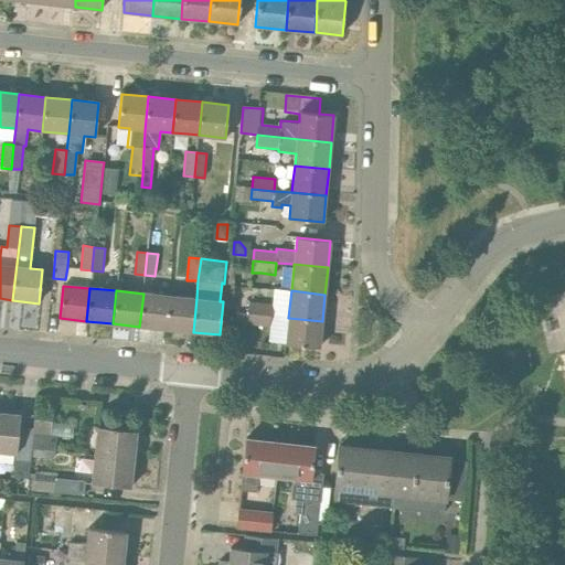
[(170,296),(153,295),(144,294),(139,327),(166,329),(170,296)]
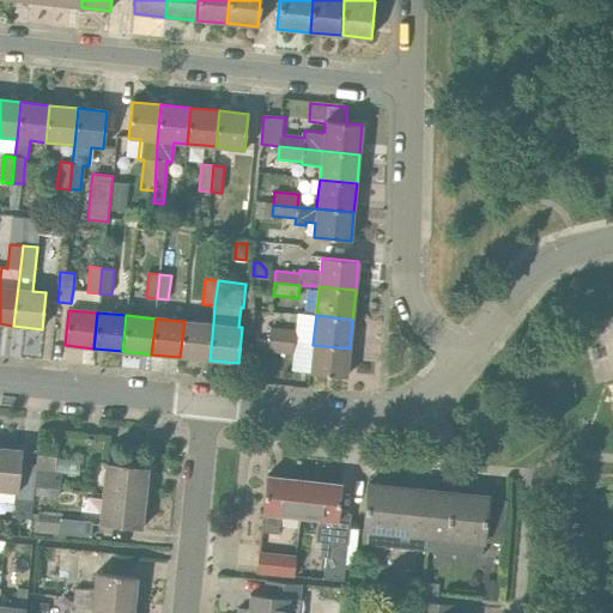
[(210,360),(213,323),(200,322),(184,321),(180,357),(210,360)]
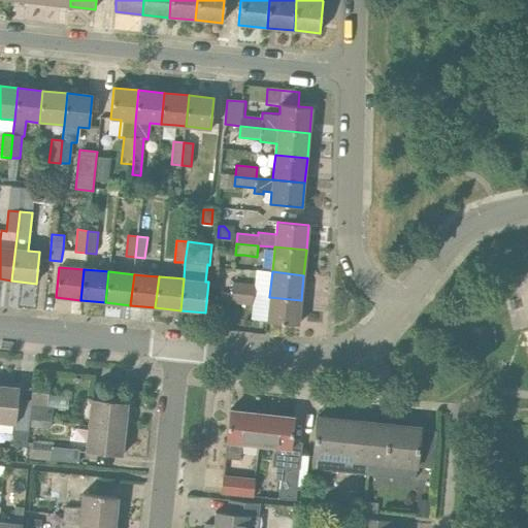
[(232,294),(253,295),(254,285),(233,283),(232,294)]
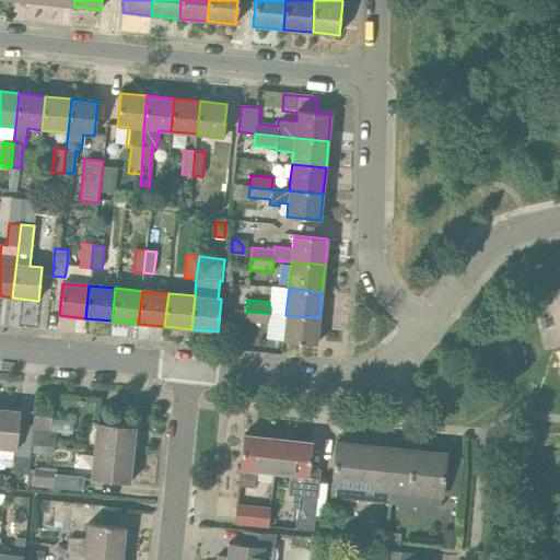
[(316,345),(319,318),(286,315),(246,312),(235,311),(232,337),(243,338),(245,323),(266,325),(265,339),(316,345)]
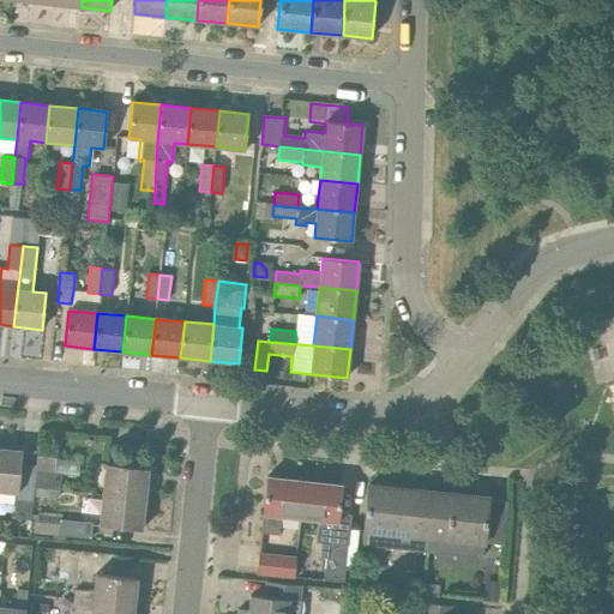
[(32,497),(34,489),(36,465),(20,464),(22,451),(0,447),(0,491),(17,493),(14,519),(29,522),(32,498),(32,497)]
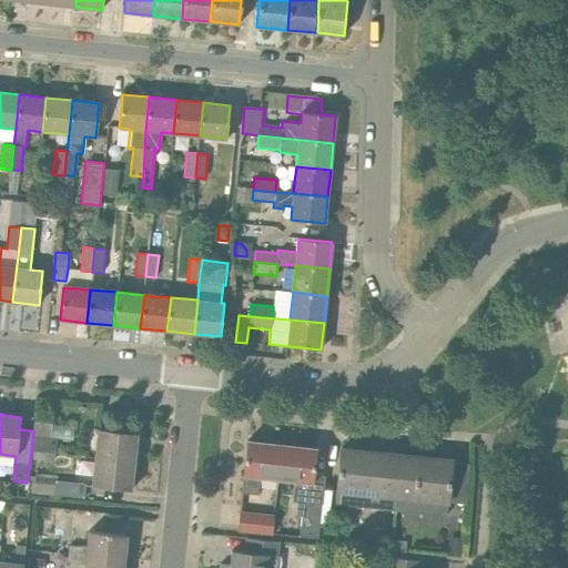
[(34,423),(33,430),(31,453),(34,453),(54,455),(56,438),(50,437),(51,424),(34,423)]
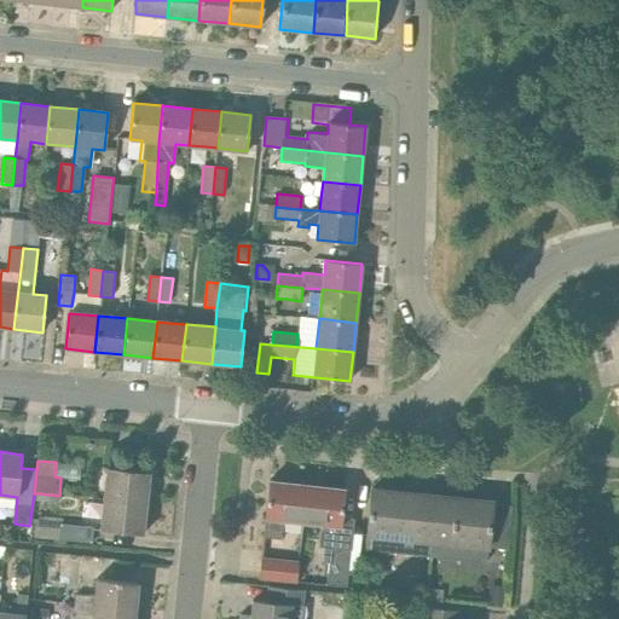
[(106,468),(103,498),(146,503),(150,472),(106,468)]
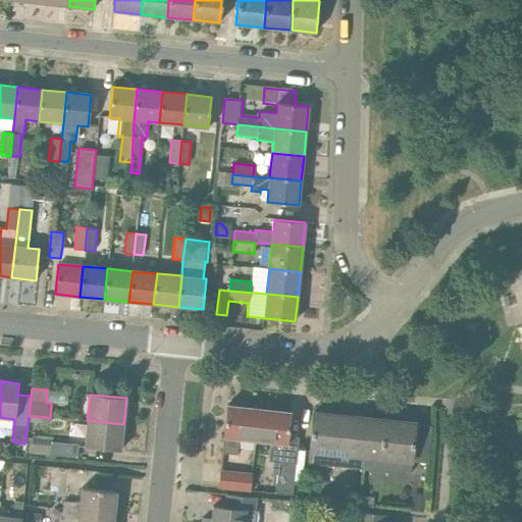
[(256,441),(259,409),(227,405),(221,453),(238,455),(240,439),(256,441)]
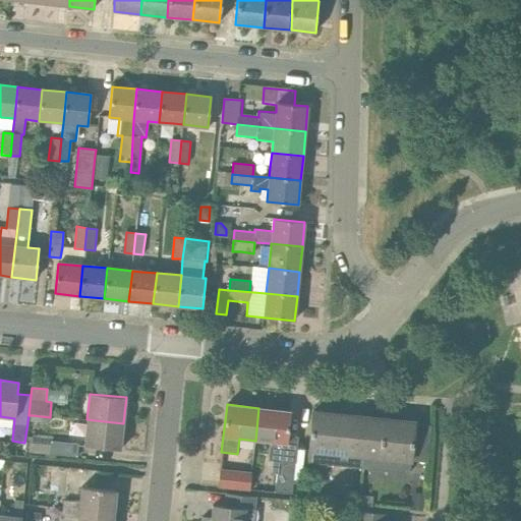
[(255,441),(269,442),(268,460),(272,460),(270,474),(278,474),(276,493),(291,495),(295,453),(285,452),(286,444),(290,411),(258,408),(255,441)]
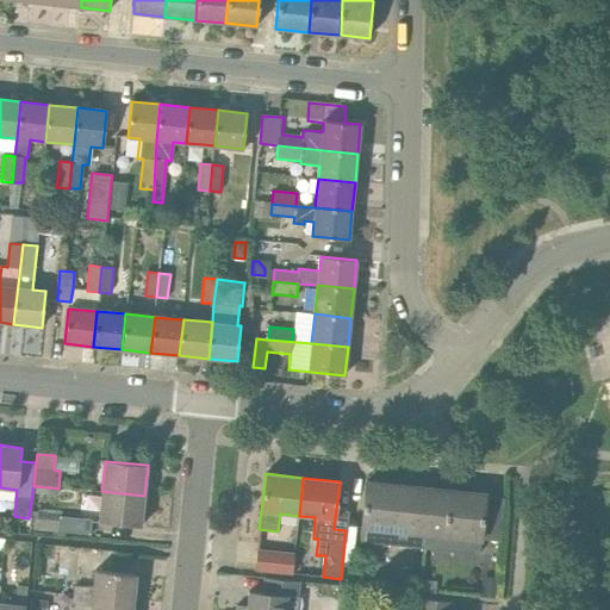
[(360,543),(424,551),(427,534),(430,489),(366,481),(360,543)]
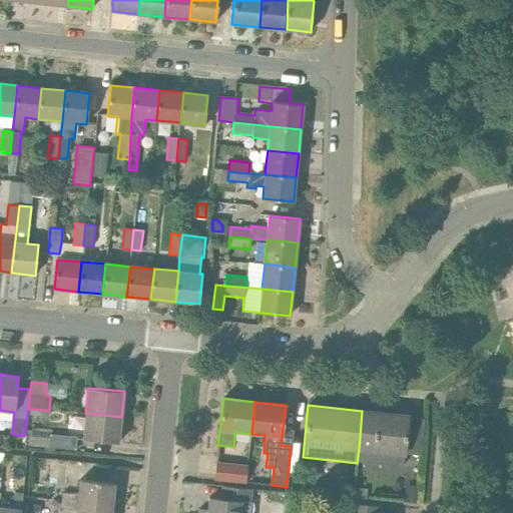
[(27,415),(48,417),(49,411),(31,409),(28,409),(27,415)]
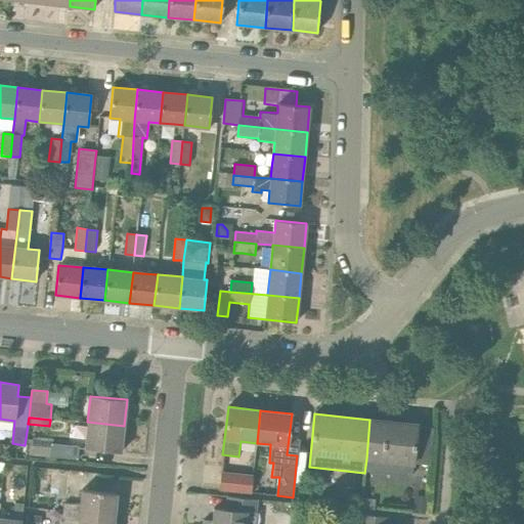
[(369,420),(366,459),(412,464),(417,427),(417,425),(369,420)]
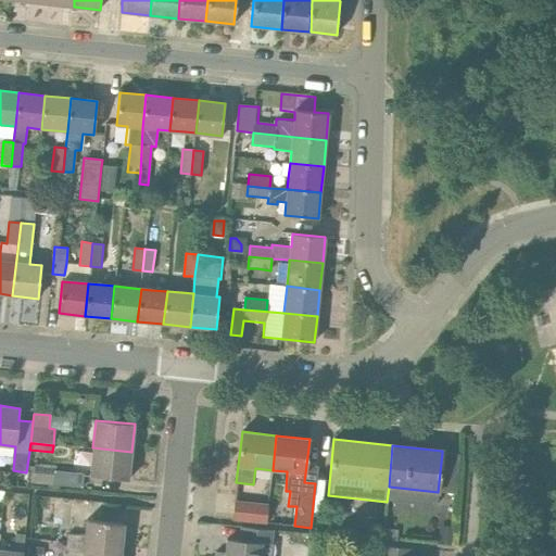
[(131,452),(92,447),(90,476),(128,480),(131,452)]
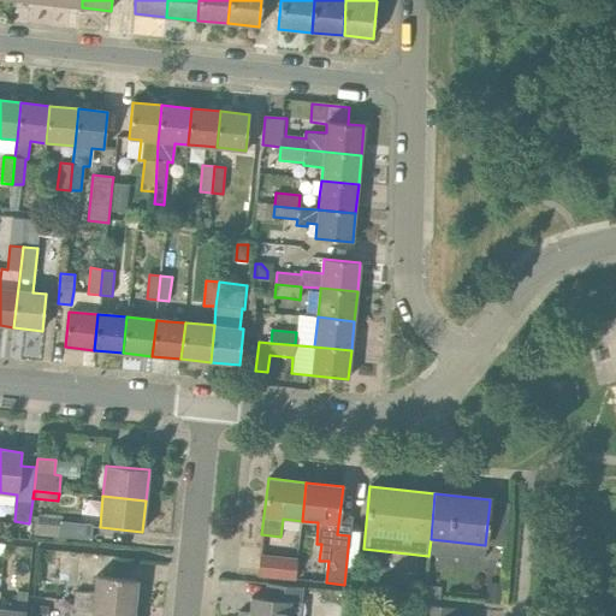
[(61,521),(61,516),(39,514),(37,517),(33,516),(31,535),(92,542),(93,525),(61,521)]
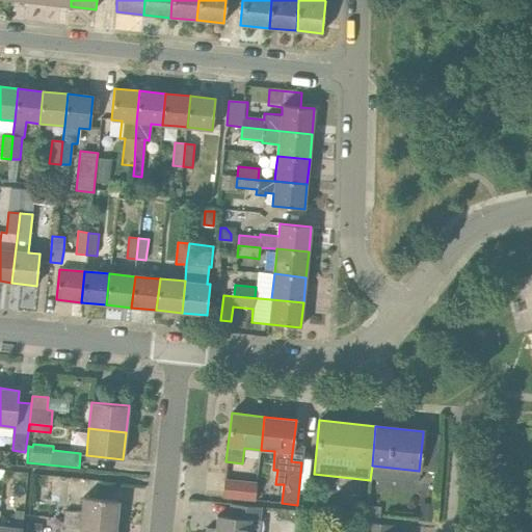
[(256,500),(257,482),(224,479),(222,497),(256,500)]
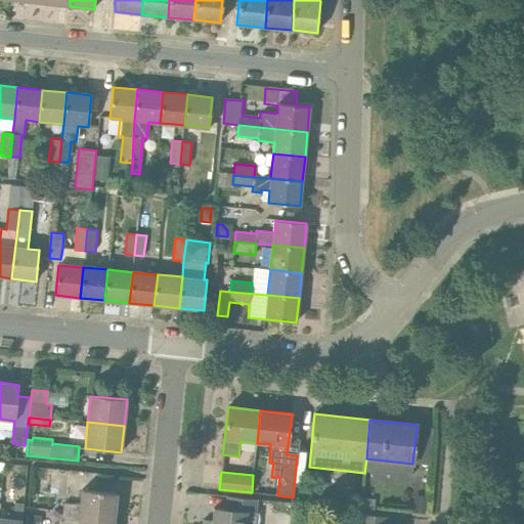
[(63,511),(115,516),(117,493),(82,490),(81,505),(64,503),(63,511)]
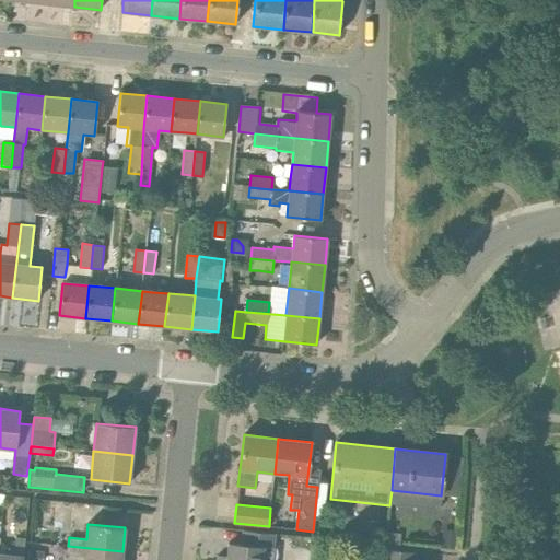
[(457,532),(443,529),(442,547),(455,548),(457,532)]
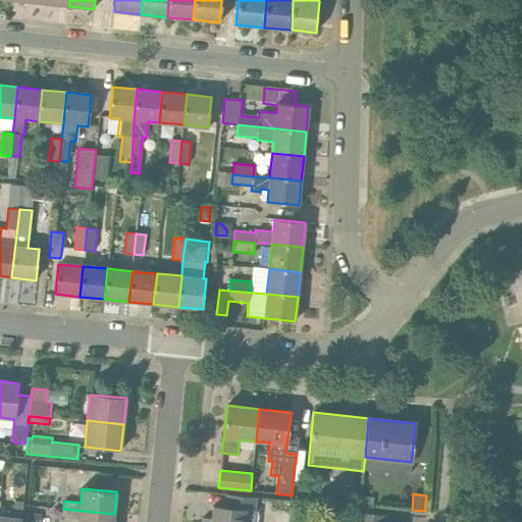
[(203,518),(202,521),(244,521),(246,510),(255,511),(256,498),(226,494),(225,507),(213,506),(212,519),(203,518)]
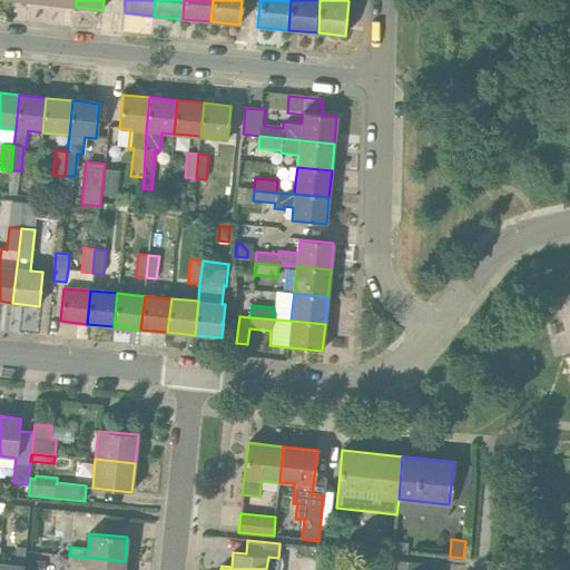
[(393,541),(393,551),(408,553),(408,542),(393,541)]
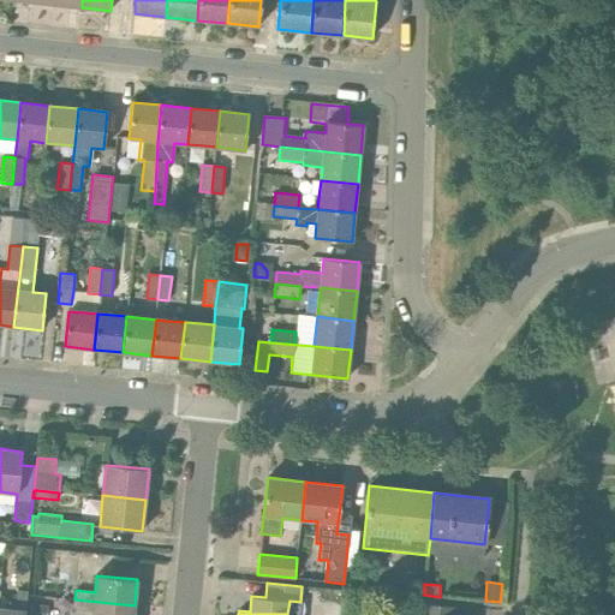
[(0,608),(0,614),(24,614),(28,591),(17,591),(16,610),(0,608)]
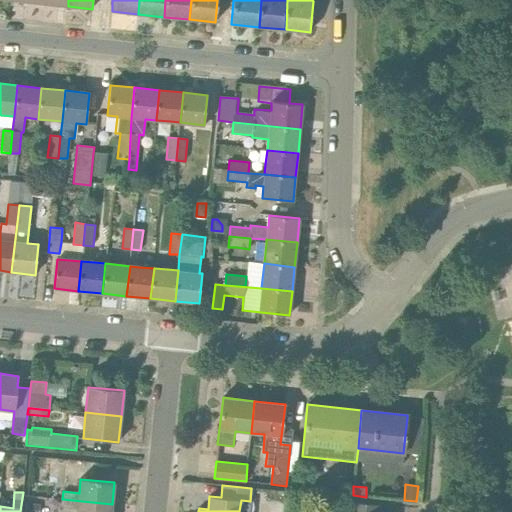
[(111,511),(112,504),(62,499),(61,507),(77,509),(76,511),(111,511)]
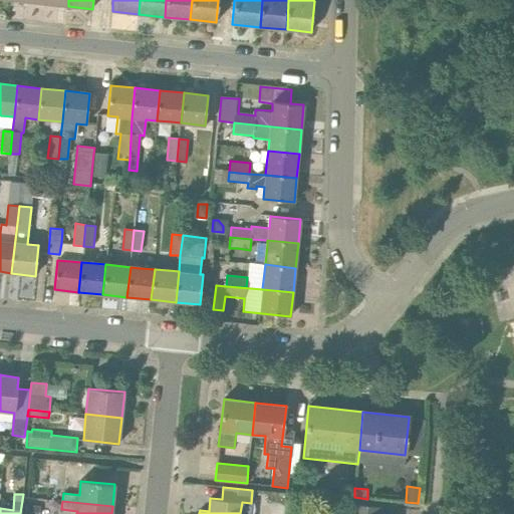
[(380,513),(381,507),(352,505),(350,513),(380,513)]
